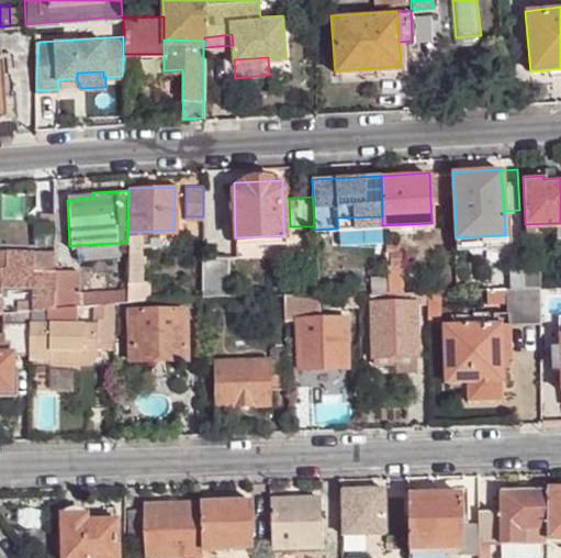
[(337,229),(382,225),(382,216),(337,218),(337,229)]
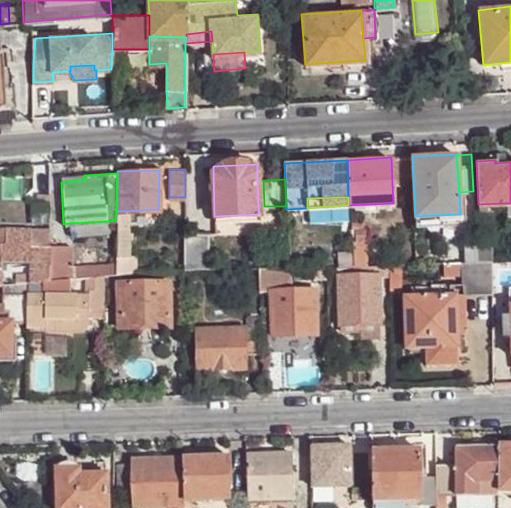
[(115,272),(137,270),(137,253),(130,253),(128,211),(116,211),(115,220),(115,257),(115,272)]
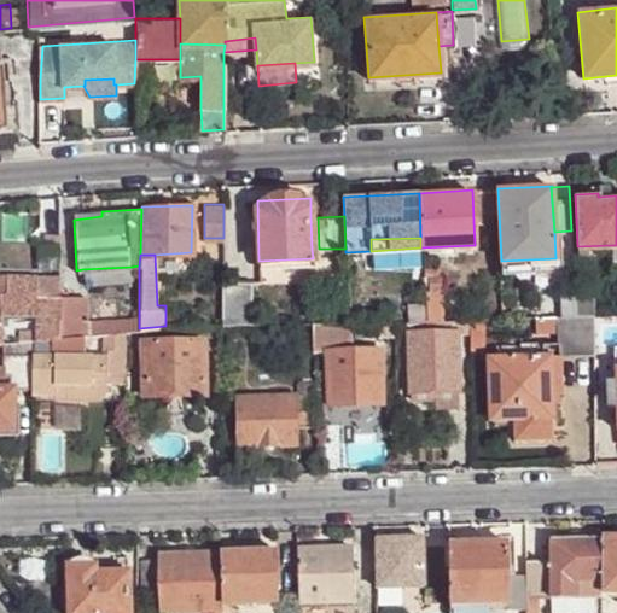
[(501,261),(498,262),(499,274),(556,270),(556,258),(501,261)]
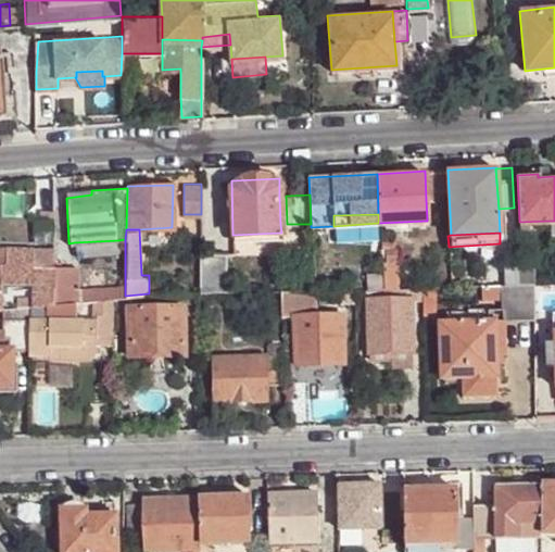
[(120,252),(118,240),(74,242),(75,255),(120,252)]
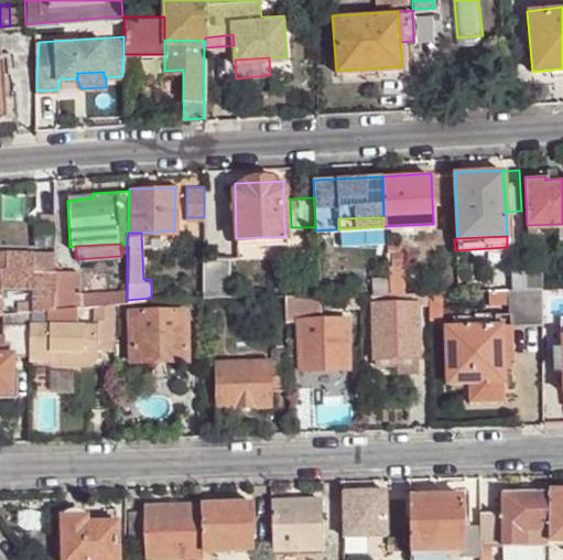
[(34,309),(55,307),(54,266),(35,266),(33,266),(34,249),(6,250),(7,266),(0,265),(0,291),(1,291),(2,288),(34,288),(34,293),(35,293),(34,309)]
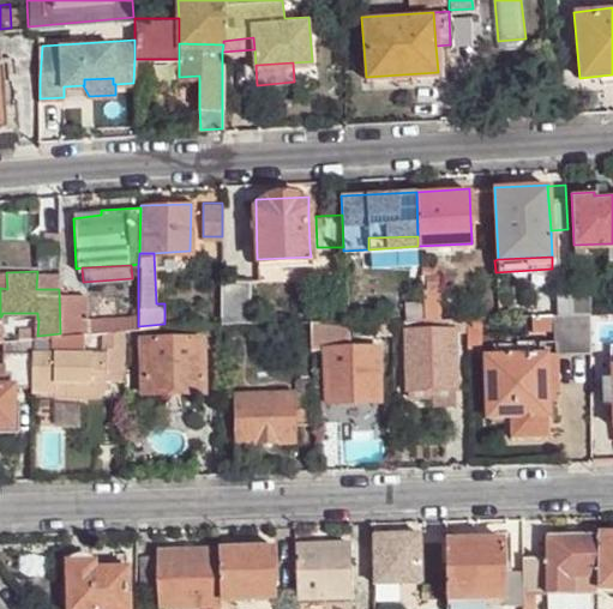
[(221,321),(248,320),(250,281),(221,281),(221,319),(221,321)]
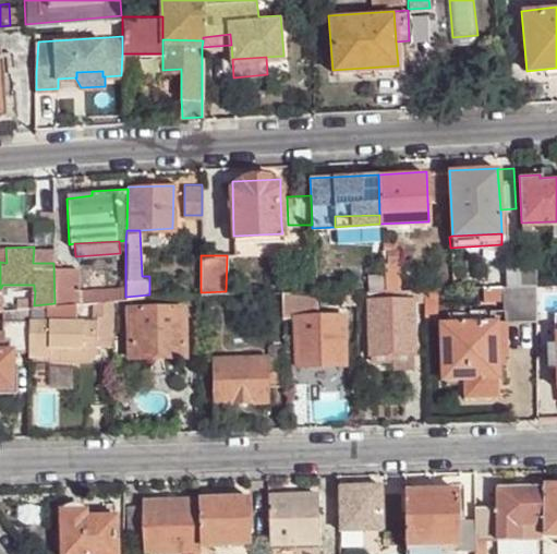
[(384,289),(392,288),(390,262),(383,262),(384,289)]
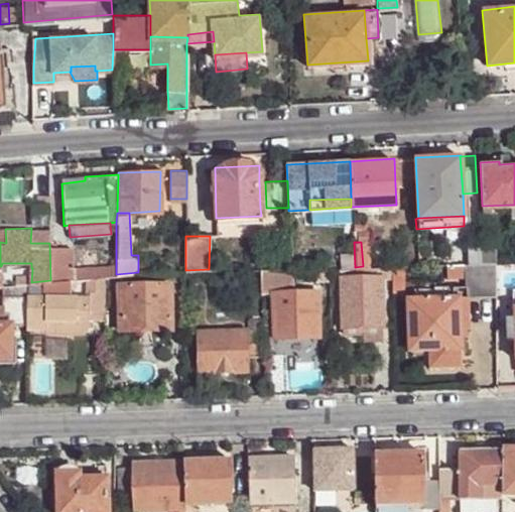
[(105,275),(116,274),(116,259),(72,262),(71,243),(49,243),(50,280),(70,278),(79,277),(90,276),(105,275)]
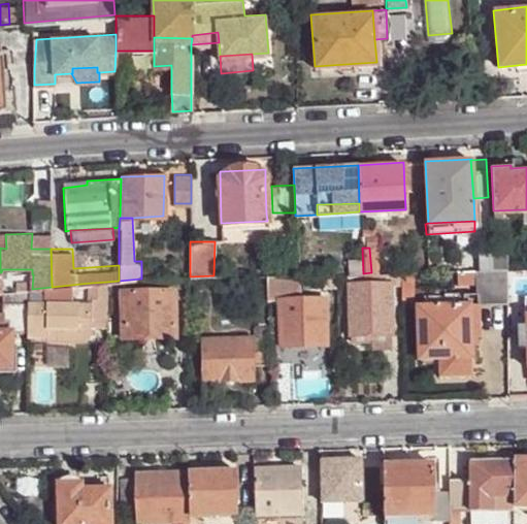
[(478,250),(479,269),(475,269),(476,303),(506,302),(506,267),(491,268),(490,250),(478,250)]
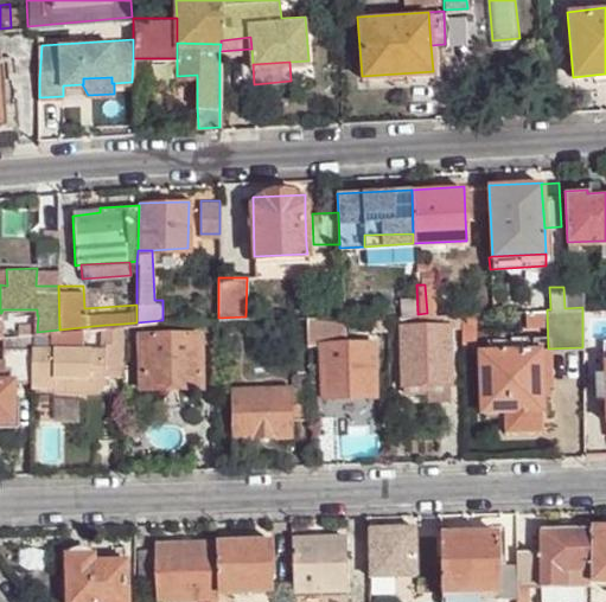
[(582,307),(585,307),(584,287),(563,287),(565,308),(582,307)]
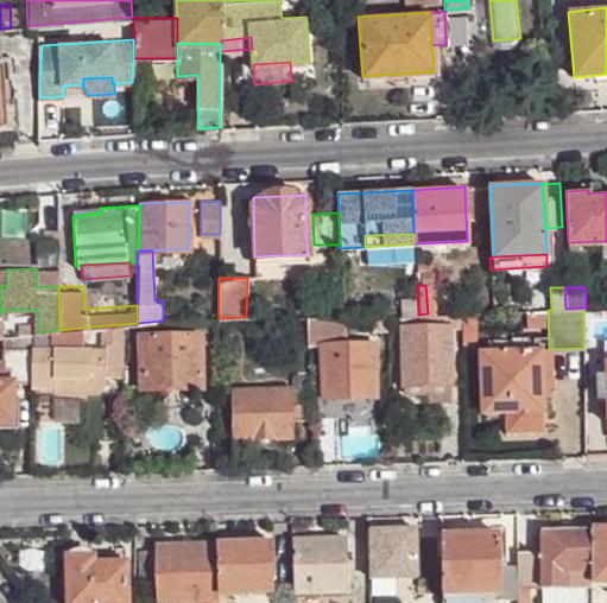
[(473,343),(473,312),(461,313),(462,344),(473,343)]
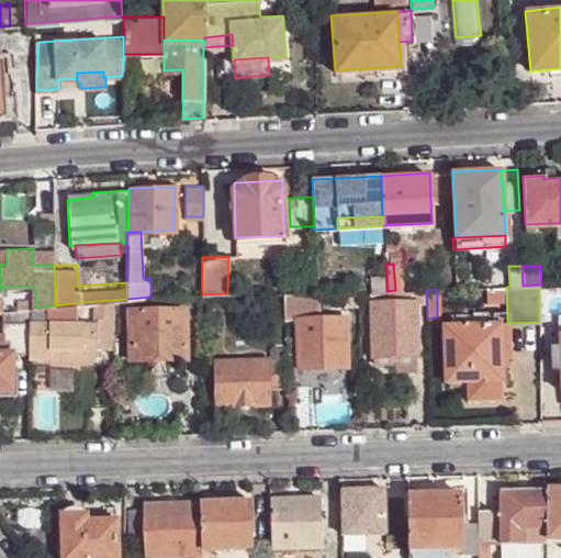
[(415,299),(414,290),(395,290),(386,291),(370,292),(370,301),(415,299)]
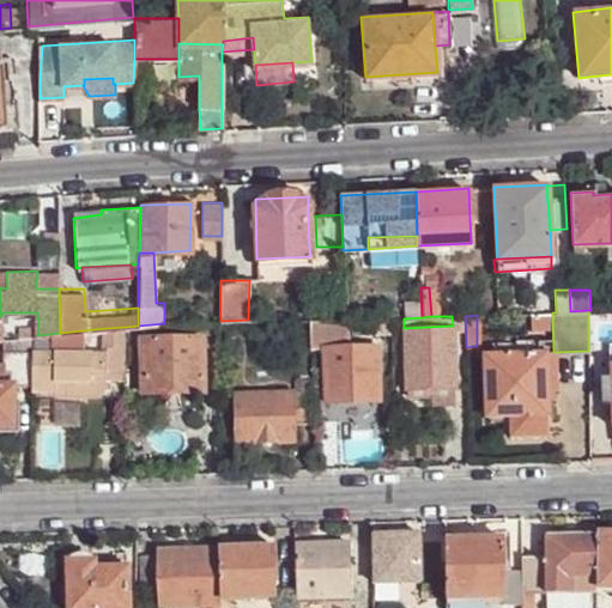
[(331,334),(331,320),(308,318),(309,336),(329,338),(331,334)]
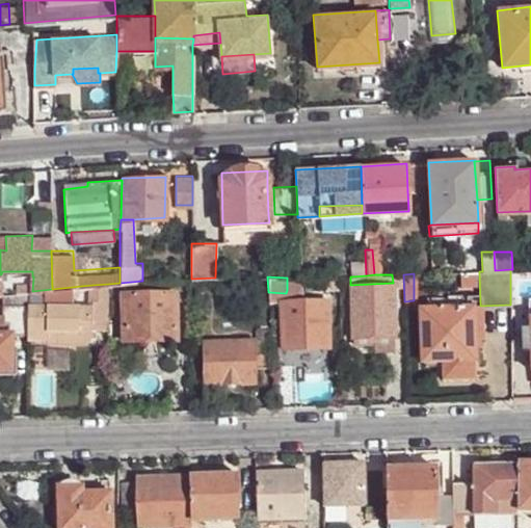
[(300,292),(302,278),(287,278),(287,290),(300,292)]
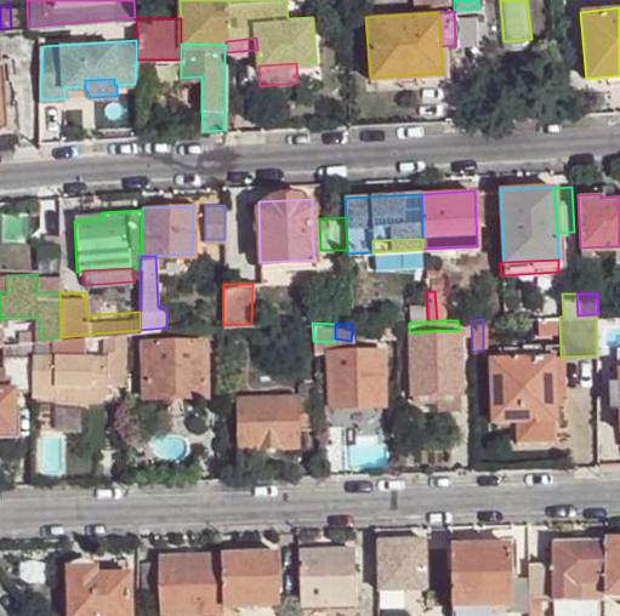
[(459,330),(409,332),(413,392),(460,391),(459,330)]
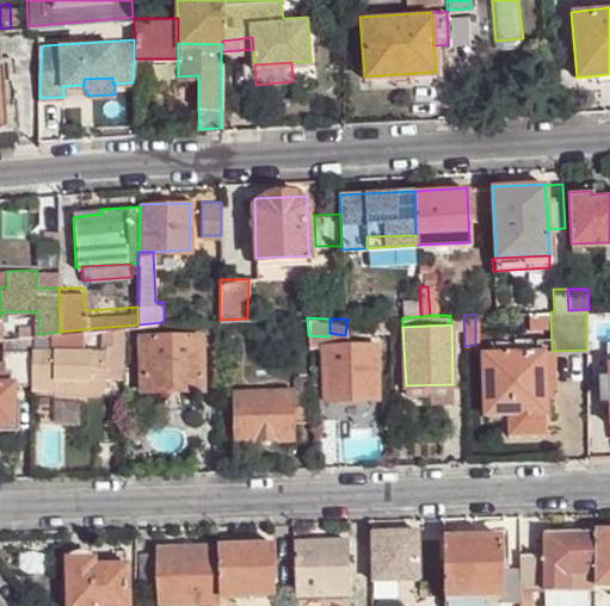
[(124,339),(124,326),(106,327),(108,339),(124,339)]
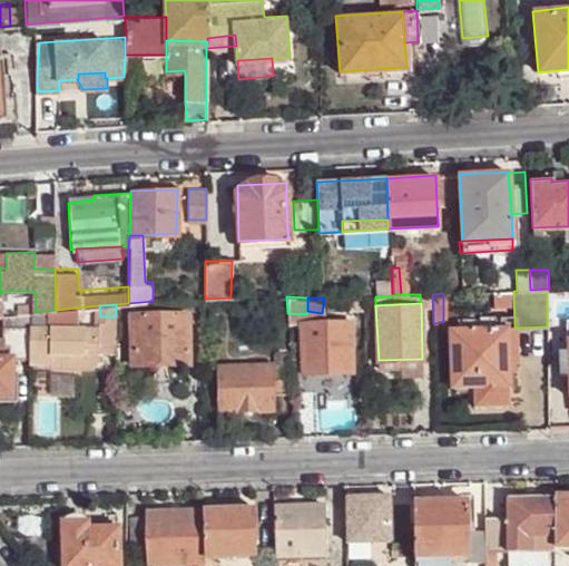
[(88,316),(87,306),(77,308),(77,318),(88,316)]
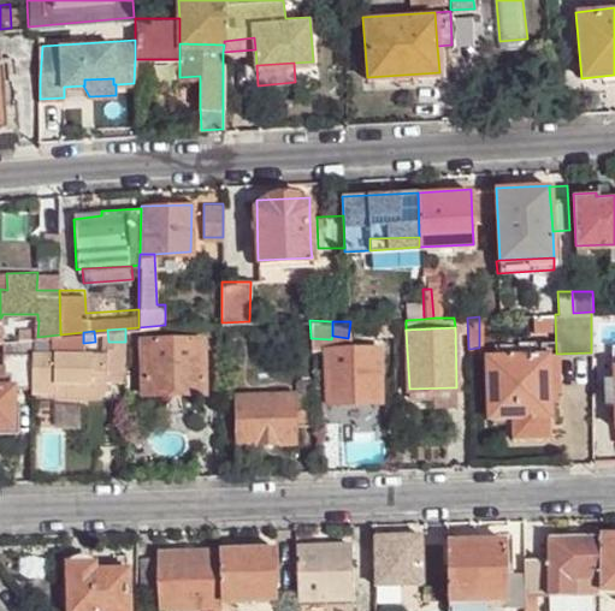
[(83,343),(83,332),(60,334),(59,351),(82,351),(83,343)]
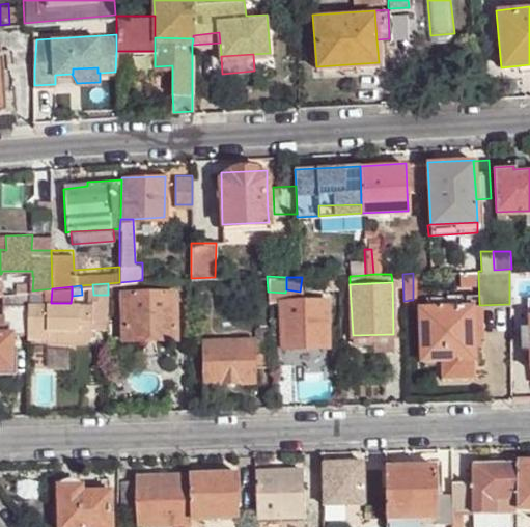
[(29,304),(30,290),(4,293),(3,317),(3,330),(12,331),(12,332),(28,332),(29,304)]
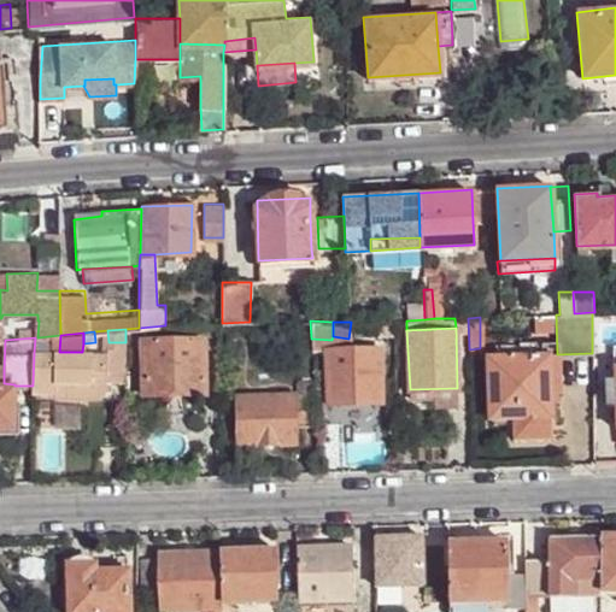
[(205,337),(145,337),(144,392),(204,392),(205,337)]
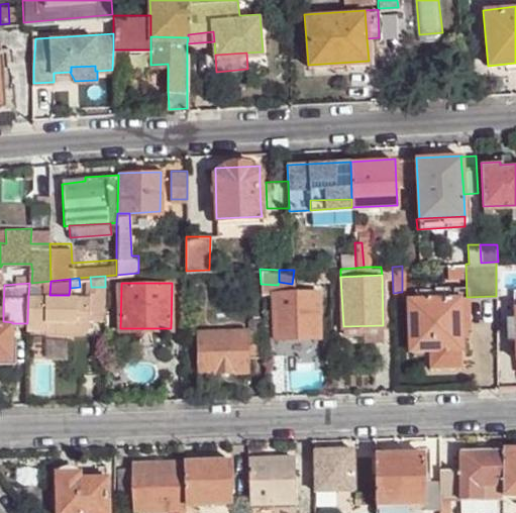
[(105,318),(105,287),(91,287),(90,295),(90,318),(105,318)]
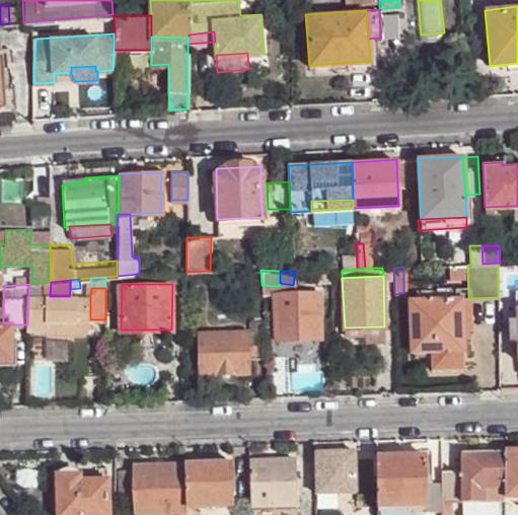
[(319,293),(274,294),(275,339),(320,339),(319,293)]
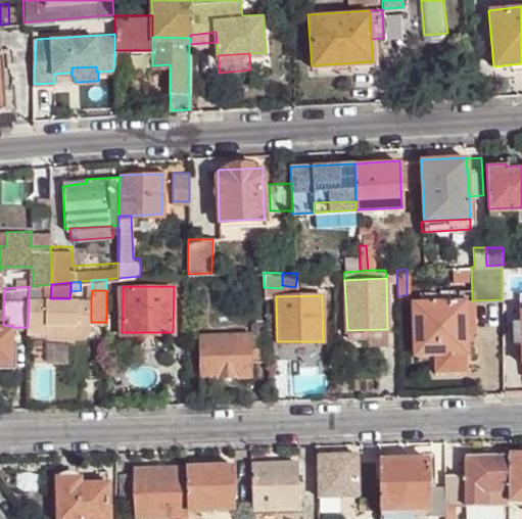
[(50,298),(29,299),(28,327),(28,333),(46,333),(47,325),(69,323),(69,298),(50,298)]
